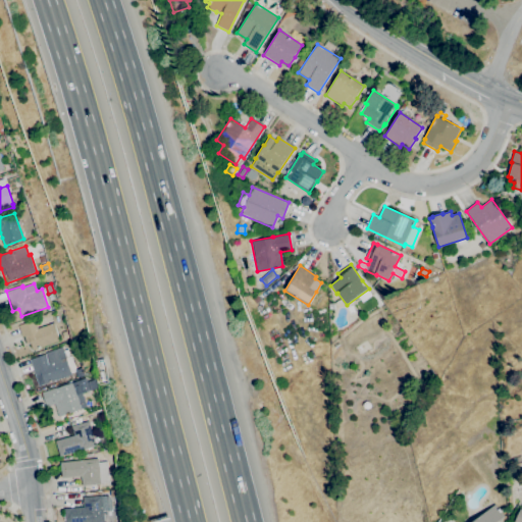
[(33,351),(30,344),(27,345),(23,336),(21,336),(17,325),(34,320),(37,328),(55,322),(61,341),(33,351)]
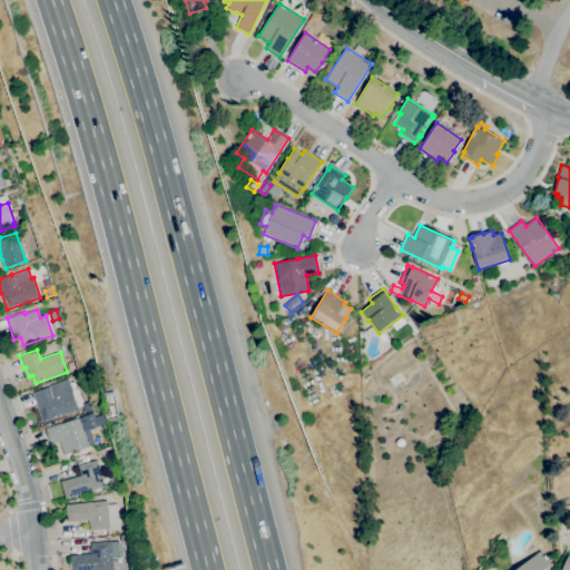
[(42,421),(32,392),(50,386),(50,384),(68,379),(70,383),(75,382),(78,390),(72,392),(78,410),(68,413),(68,412),(42,421)]
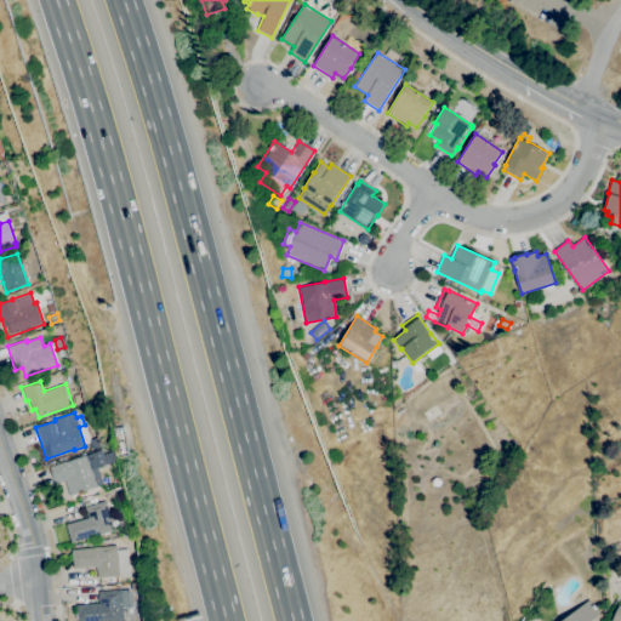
[(75,494),(70,478),(55,484),(49,467),(67,461),(68,461),(86,455),(98,486),(75,494)]
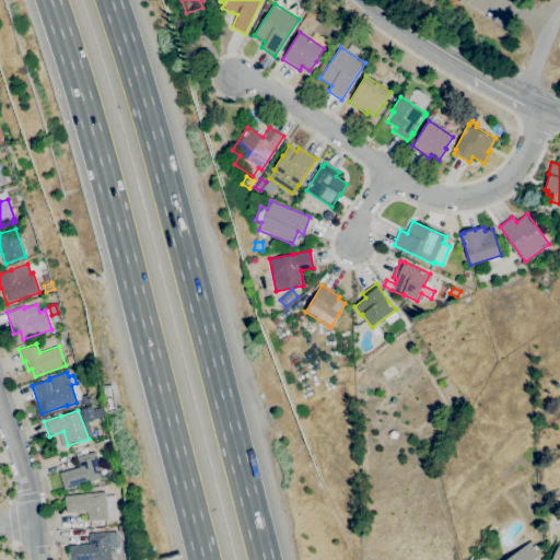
[(65,489),(60,473),(80,467),(77,457),(95,452),(95,453),(102,451),(108,476),(65,489)]
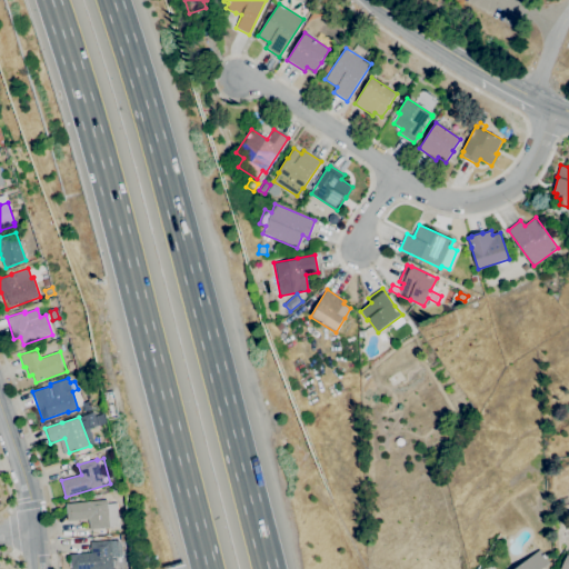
[(89,530),(88,519),(67,521),(66,503),(106,499),(107,503),(116,503),(119,527),(89,530)]
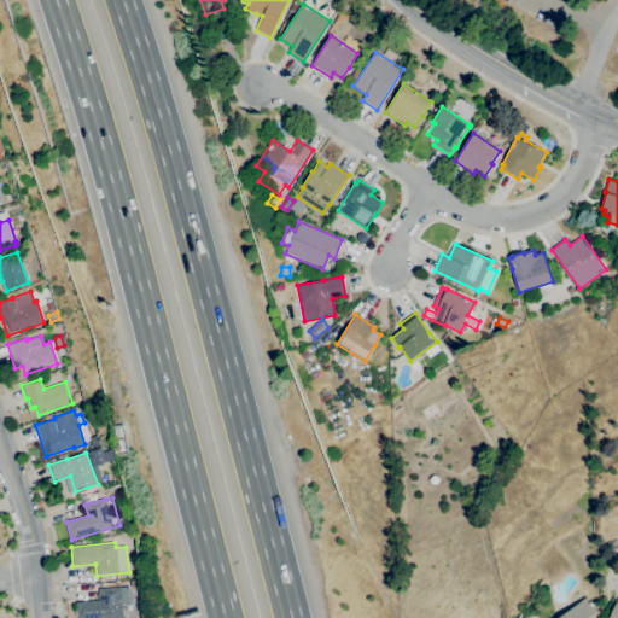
[(122,617),(77,617),(74,617),(74,608),(76,608),(76,602),(99,600),(98,589),(120,587),(122,617)]
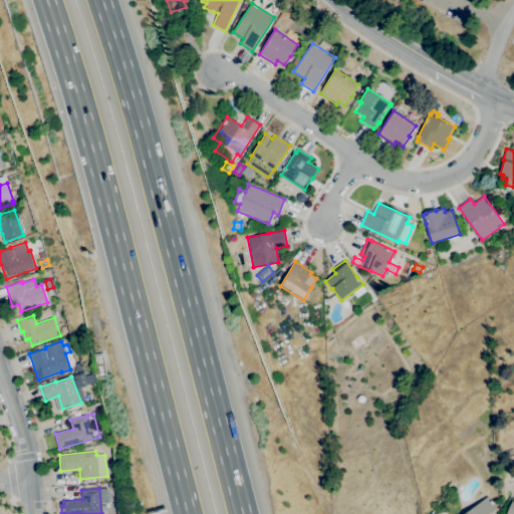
[(465,513),(487,496),(497,508),(489,513),(465,513)]
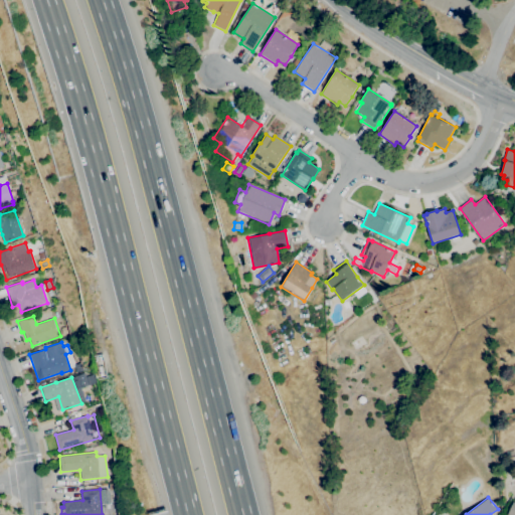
[(514,514),(514,502),(512,501),(506,514),(514,514)]
